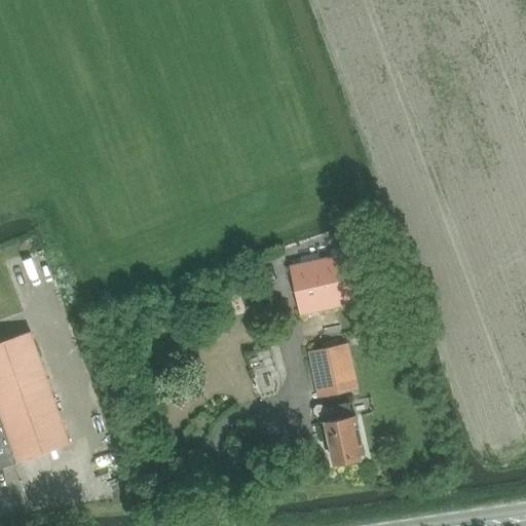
[(290,264),(300,313),(362,301),(351,252),(290,264)]
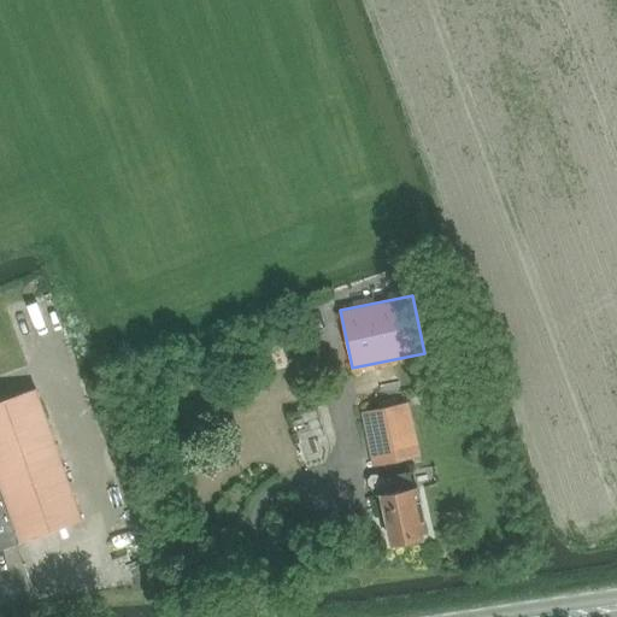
[(283,336),(287,350),(304,346),(300,331),(283,336)]
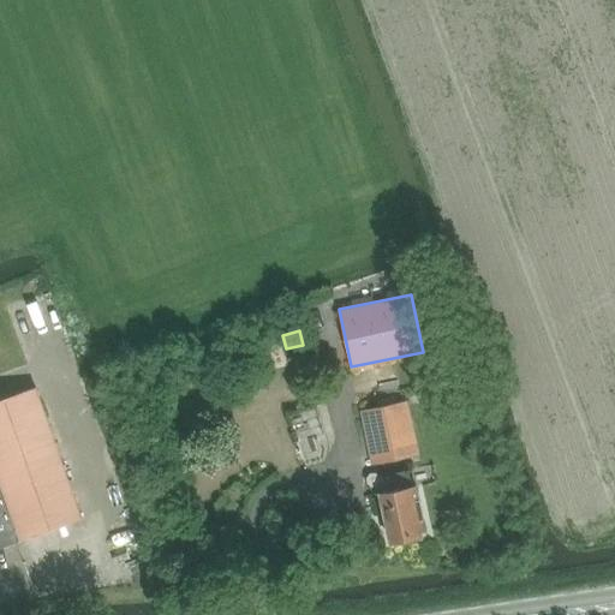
[(0,547),(82,518),(36,387),(0,399),(0,547)]
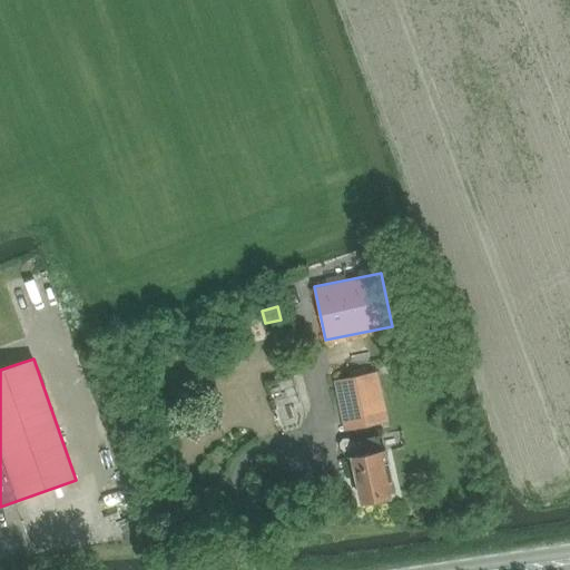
[(335,381),(345,431),(389,422),(377,372),(335,381)]
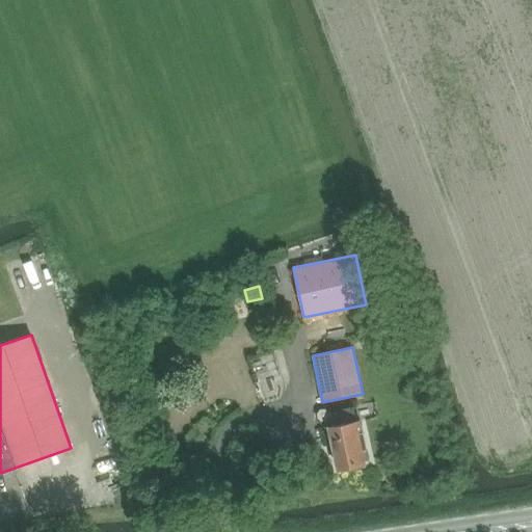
[(354,405),(337,409),(340,425),(329,427),(339,469),(365,463),(364,459),(369,458),(361,421),(357,421),(354,405)]
